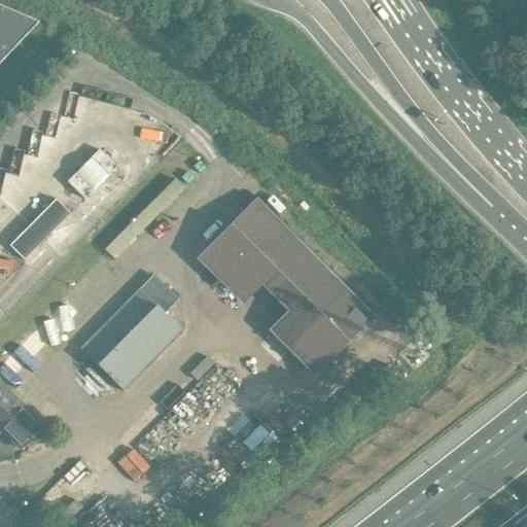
[(0,66),(40,25),(0,6),(0,66)]
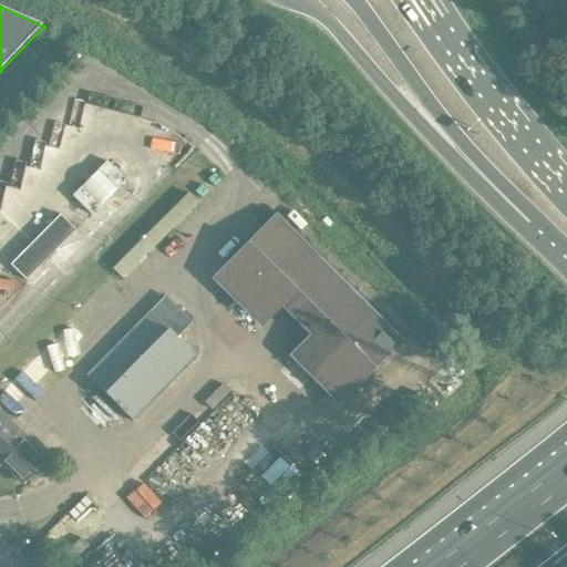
[(72,196),(91,215),(125,181),(106,162),(72,196)]
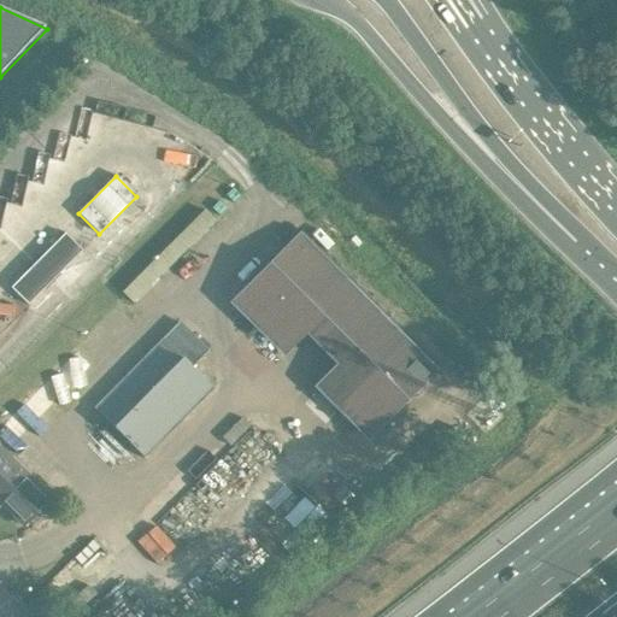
[(133,304),(215,222),(204,211),(122,293),(133,304)]
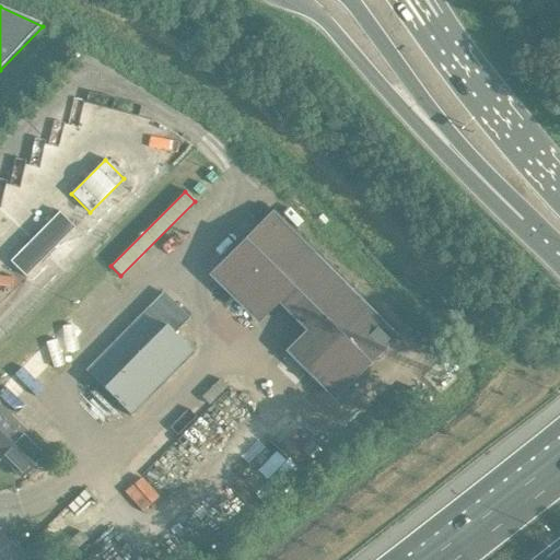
[(230,254),(356,378),(399,335),(273,209),(230,254)]
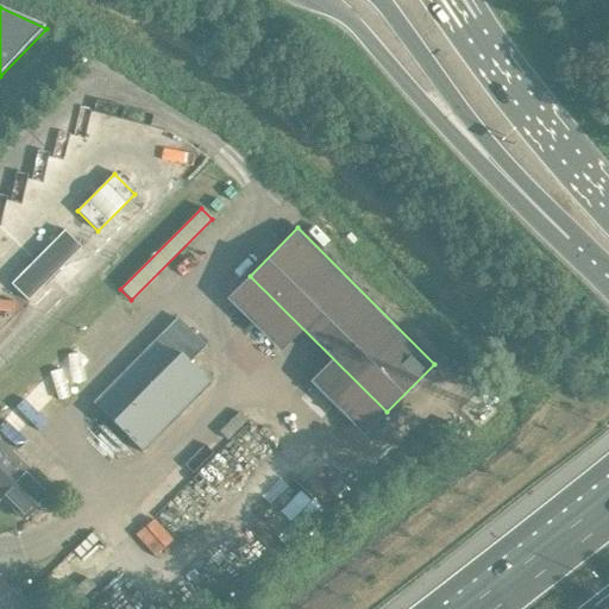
[(11,284),(27,301),(81,248),(64,231),(11,284)]
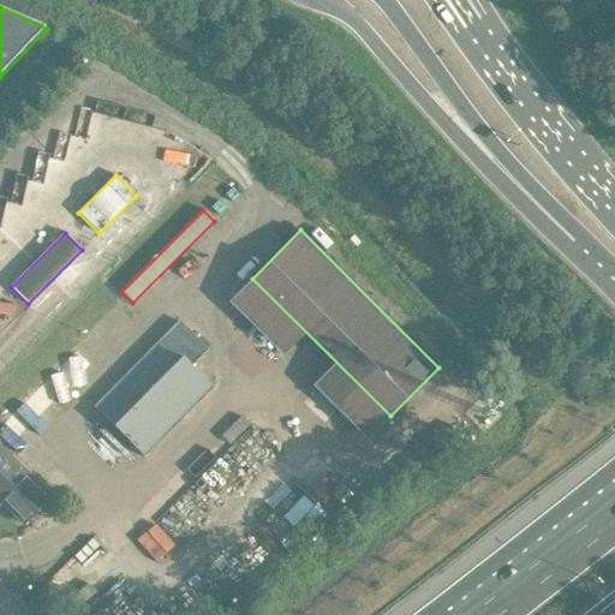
[(213,388),(190,366),(207,350),(178,321),(93,407),(144,458),(213,388)]
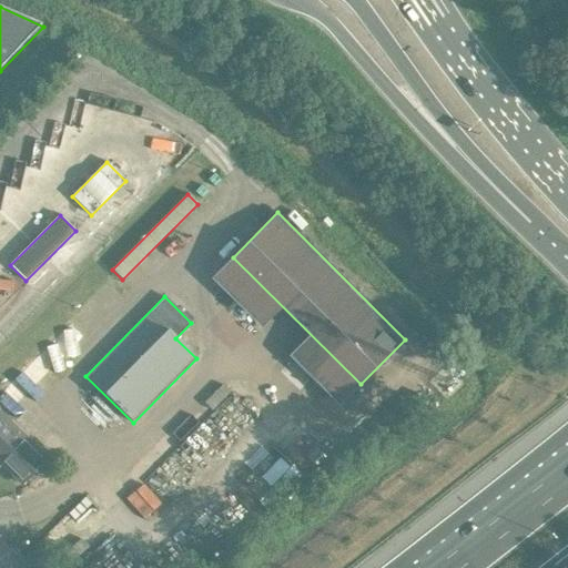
[(0,466),(1,467),(2,466),(21,485),(46,460),(0,414),(0,466)]
